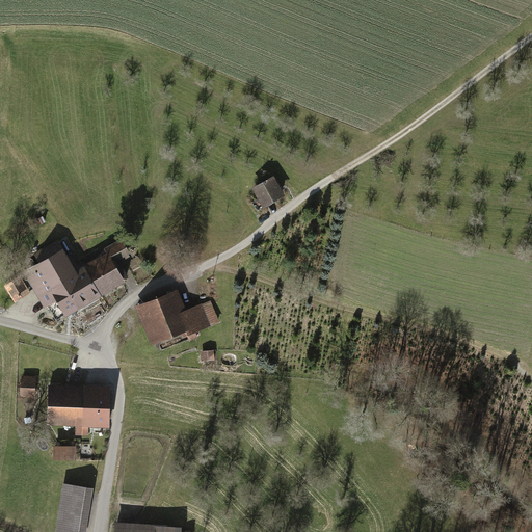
[(250,186),(261,206),(284,194),(273,174),(250,186)]
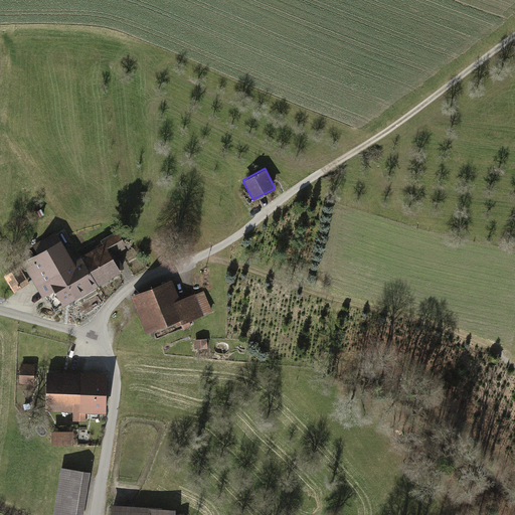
[(79,256),(98,286),(125,270),(116,253),(126,247),(117,231),(101,240),(102,243),(79,256)]
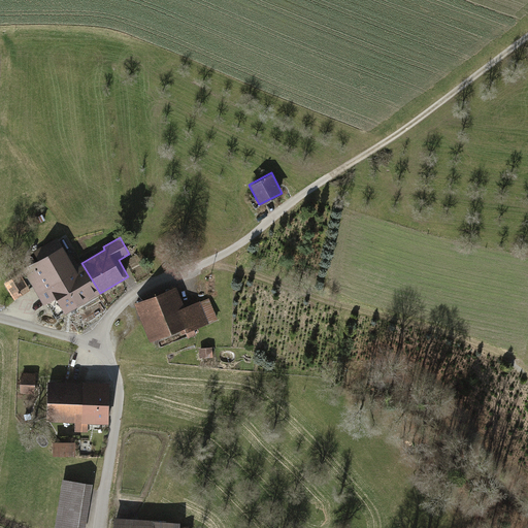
[(65,314),(100,293),(81,263),(46,283),(48,286),(38,292),(45,304),(56,298),(65,314)]
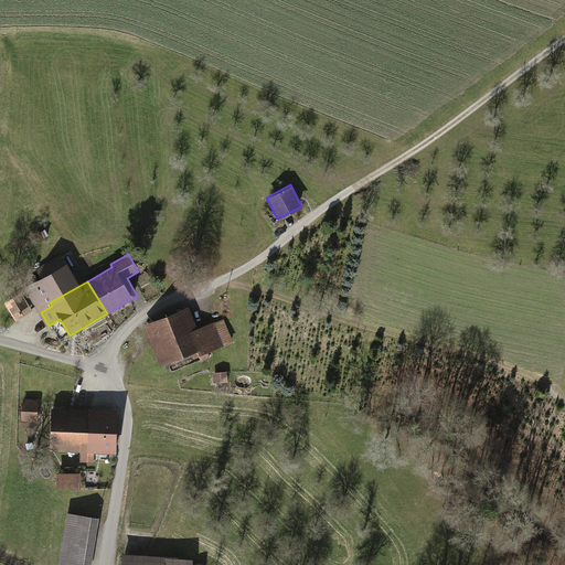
[(4,305),(14,321),(31,311),(22,295),(4,305)]
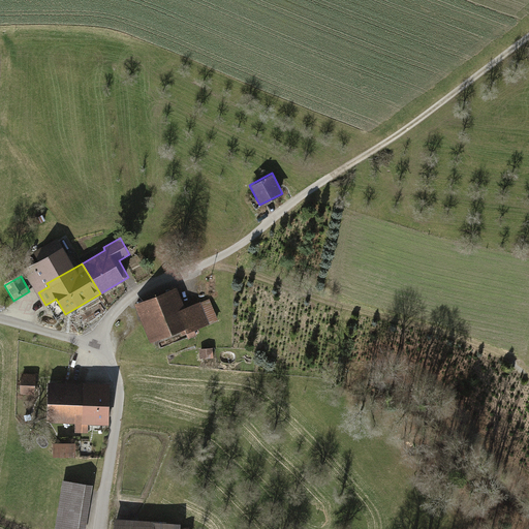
[(133,306),(151,343),(179,331),(182,336),(187,334),(189,339),(196,336),(193,331),(217,319),(209,301),(186,311),(175,287),(133,306)]
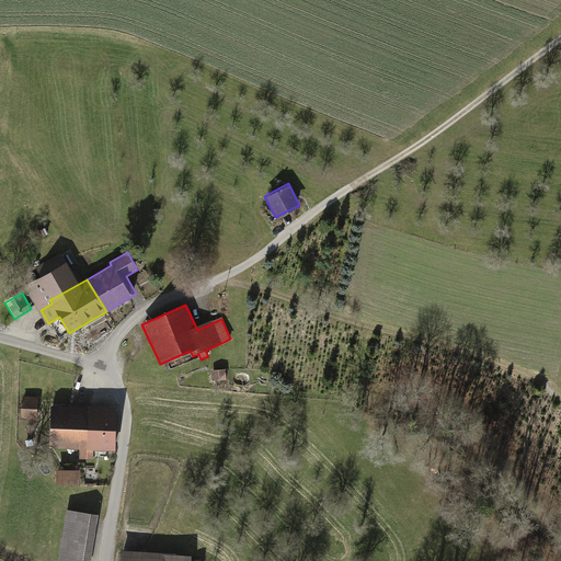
[(226,370),(212,370),(212,381),(226,380),(226,370)]
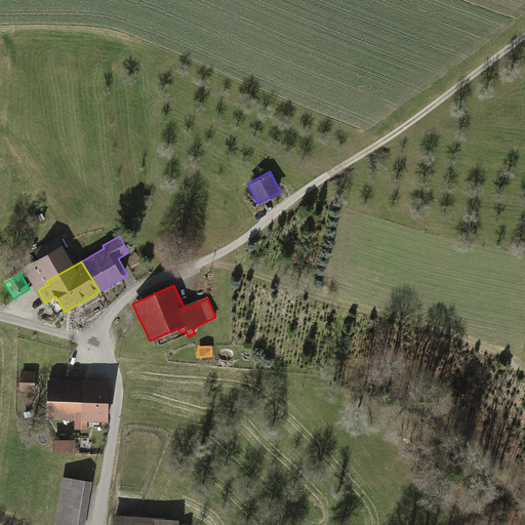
[(21,395),(35,395),(36,372),(22,372),(21,395)]
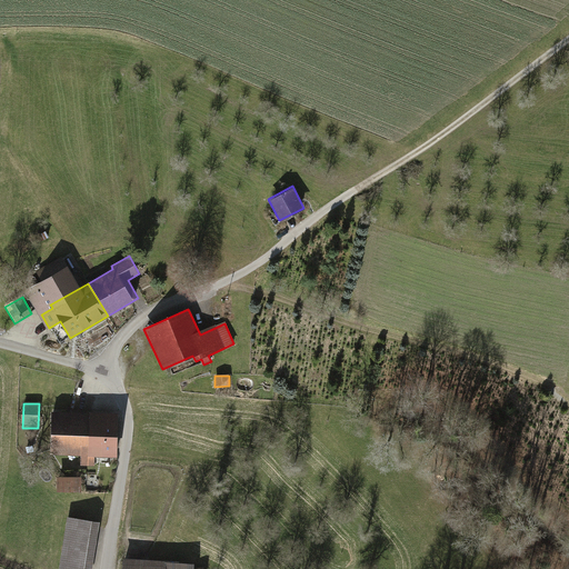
[(52,411),(51,453),(80,455),(80,466),(93,466),(93,456),(117,456),(118,413),(52,411)]
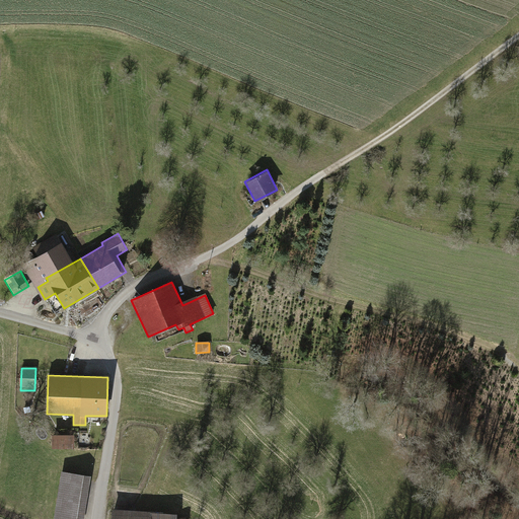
[(73,433),(50,434),(51,449),(74,449),(73,433)]
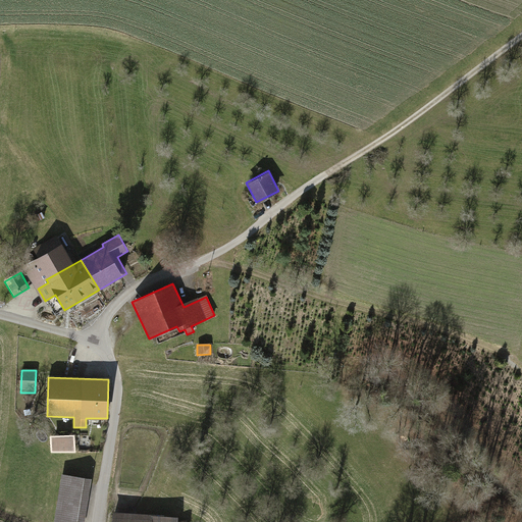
[(84,521),(91,478),(61,474),(54,521),(84,521)]
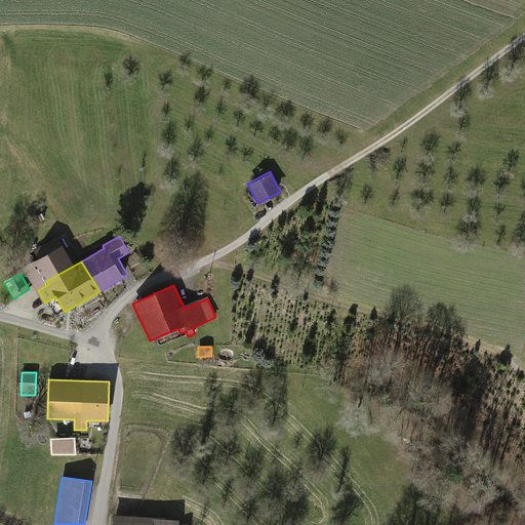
[(151,524),(152,517),(152,515),(113,513),(112,524),(151,524)]
